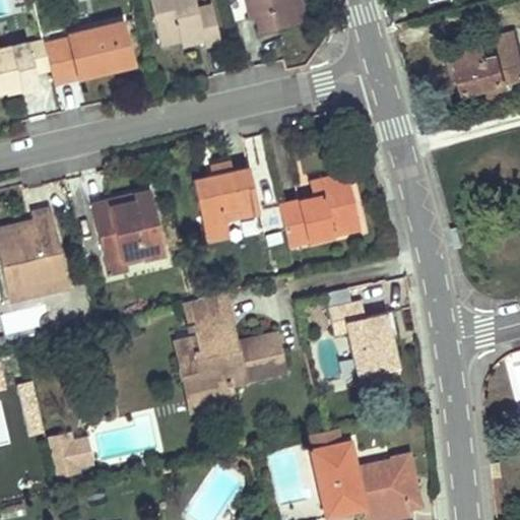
[(194,0),(149,0),(159,44),(182,39),(201,34),(203,41),(204,47),(221,43),(212,2),(196,6),(194,0)]
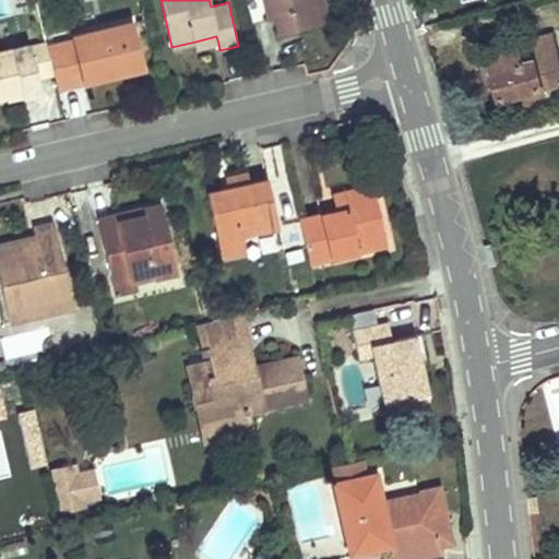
[(328,23),(323,7),(316,8),(313,0),(268,0),(272,18),(276,15),(281,34),(328,23)]
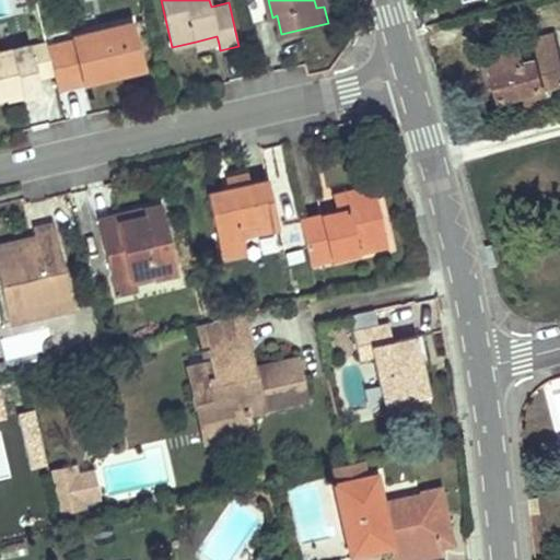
[(73,39),(47,46),(53,71),(57,88),(90,80),(141,67),(130,21),(72,35),(73,39)]
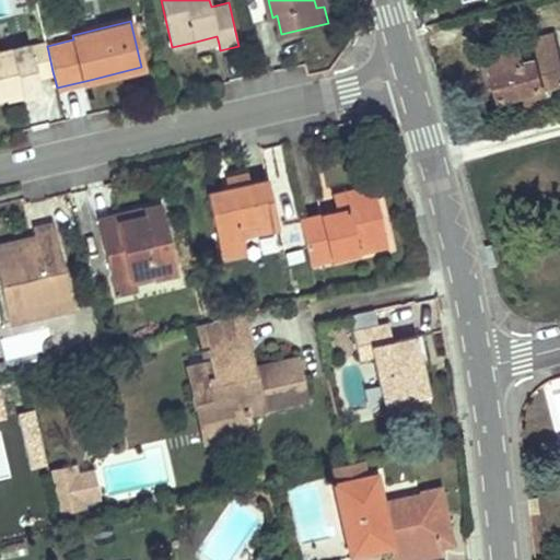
[(518,44),(520,48),(490,56),(493,67),(501,98),(559,82),(559,58),(553,34),(518,44)]
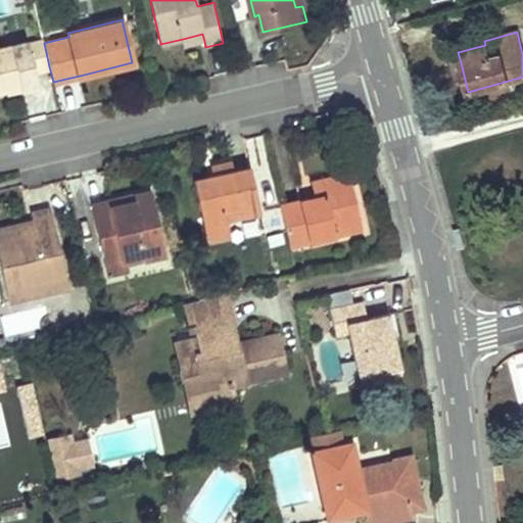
[(202,34),(183,39),(184,46),(204,41),(202,34)]
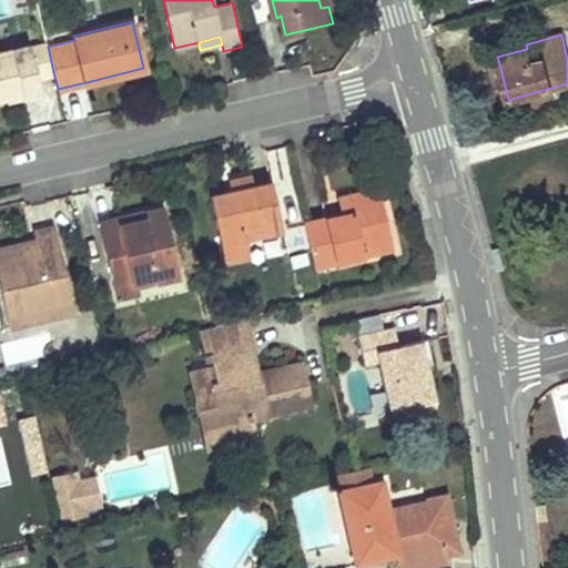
[(47,43),(30,48),(38,77),(53,72),(48,47),(47,43)]
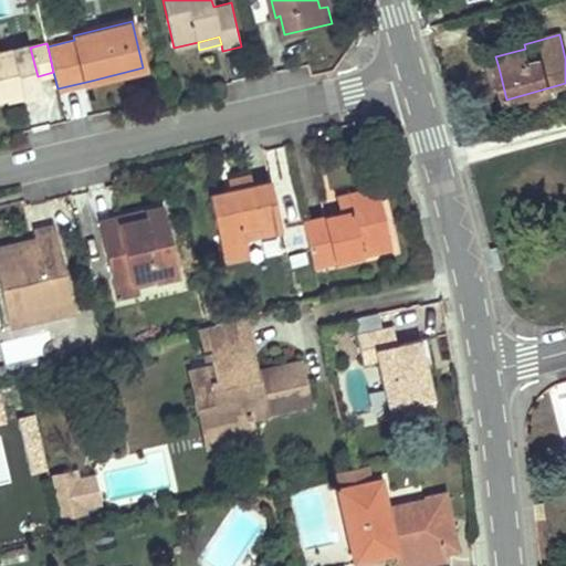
[(0,97),(4,96),(21,93),(22,97),(42,92),(38,76),(30,48),(30,45),(0,51),(0,97)]
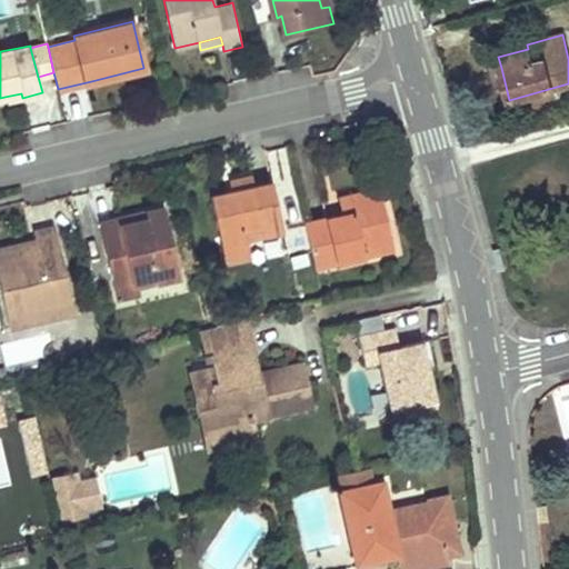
[(21,93),(5,97),(6,102),(22,98),(21,93)]
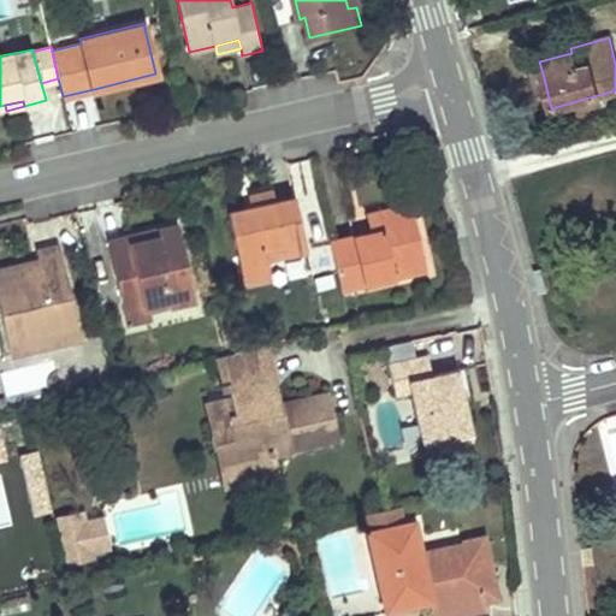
[(248,197),(250,208),(272,203),(270,191),(248,197)]
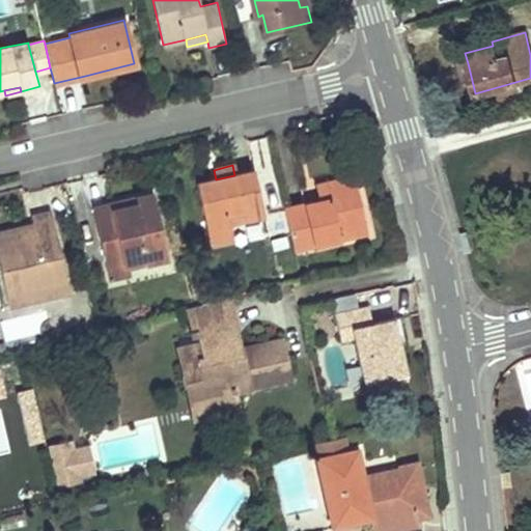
[(242,212),(245,225),(264,221),(253,171),(234,175),(216,179),(196,184),(207,232),(231,227),(228,215),(242,212)]
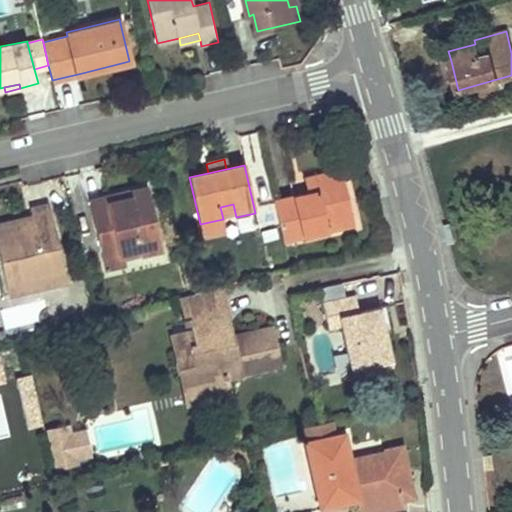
[(306,192),(274,199),(283,239),(352,223),(340,168),(303,176),(306,192)]
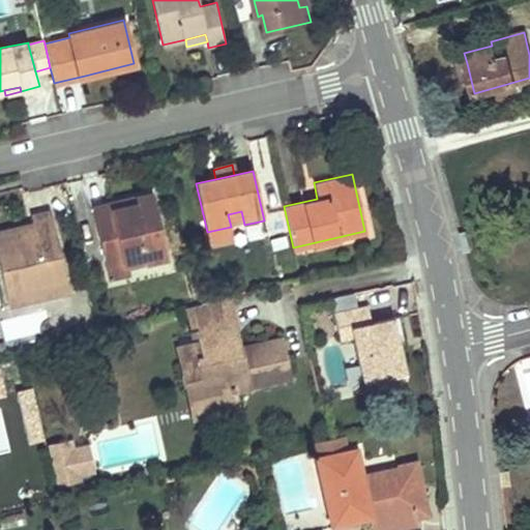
[(107,203),(89,207),(102,266),(123,262),(142,258),(143,263),(166,259),(151,194),(131,198),(134,206),(109,212),(107,203)]
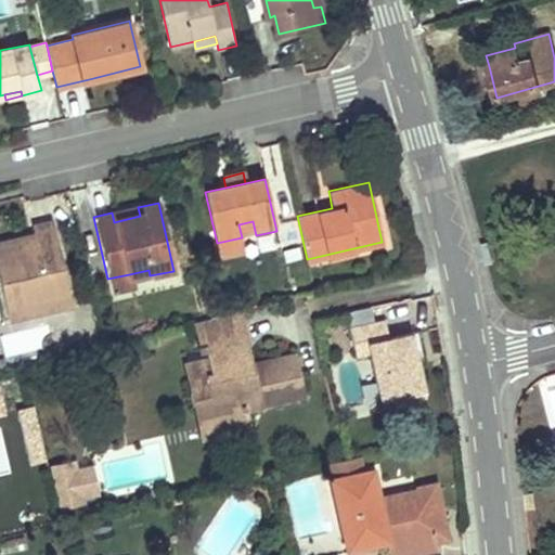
[(138,207),(112,213),(114,222),(140,216),(138,207)]
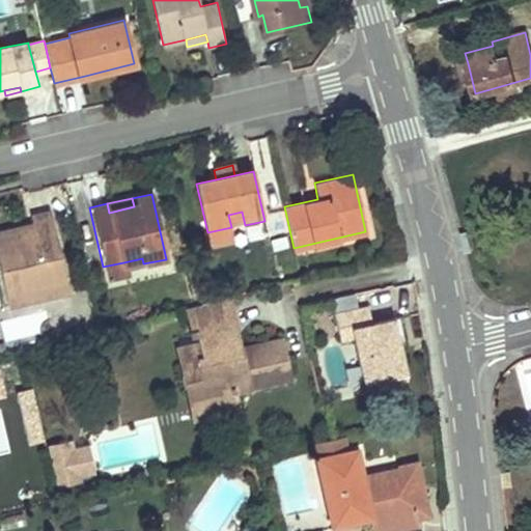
[(43,287),(67,282),(51,212),(31,217),(33,225),(0,232),(0,268),(8,305),(45,297),(43,287)]
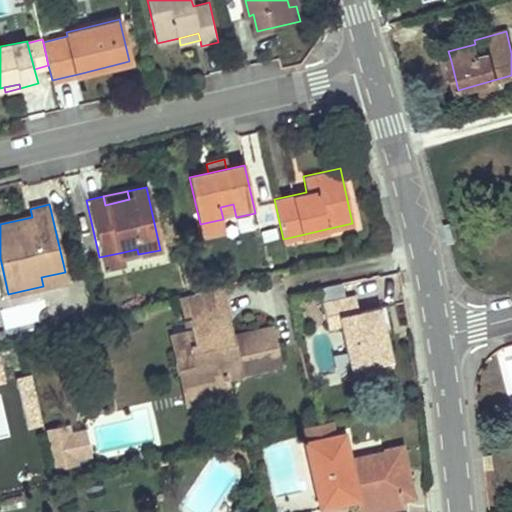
[(226,234),(223,219),(200,224),(203,239),(226,234)]
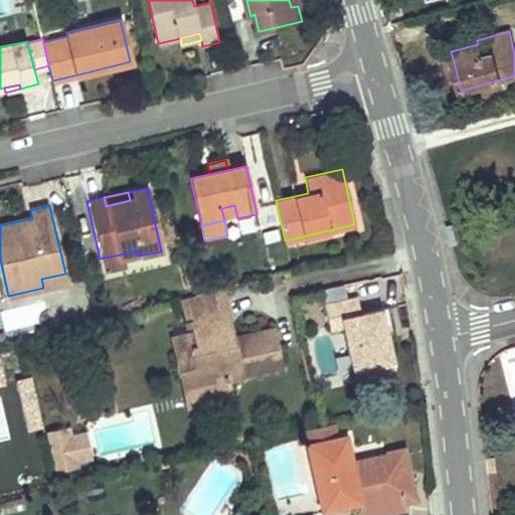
[(120,254),(100,259),(103,272),(123,268),(120,254)]
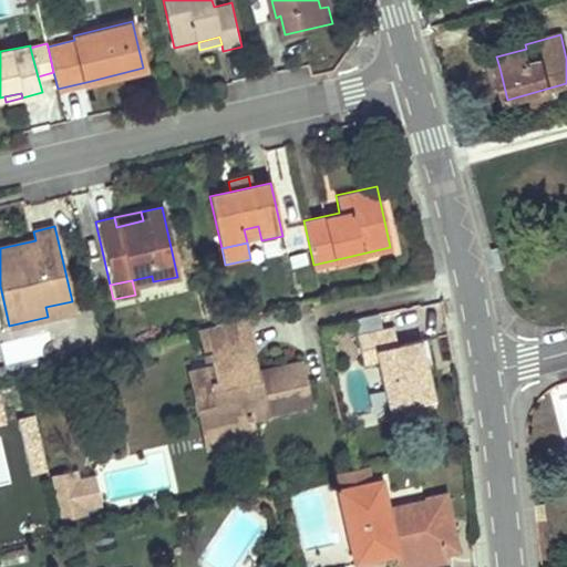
[(72,301),(45,307),(48,317),(74,310),(72,301)]
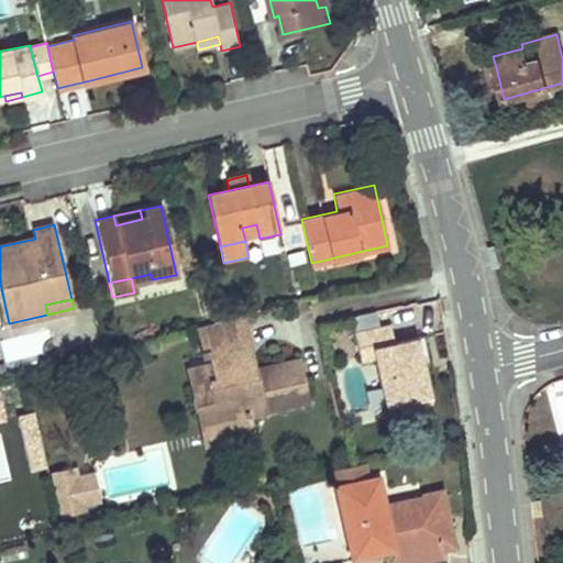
[(242,317),(197,328),(202,350),(208,349),(209,354),(210,362),(214,378),(190,384),(199,420),(218,416),(222,437),(252,430),(249,417),(308,403),(299,362),(255,373),(244,375),(239,352),(250,349),(242,317)]
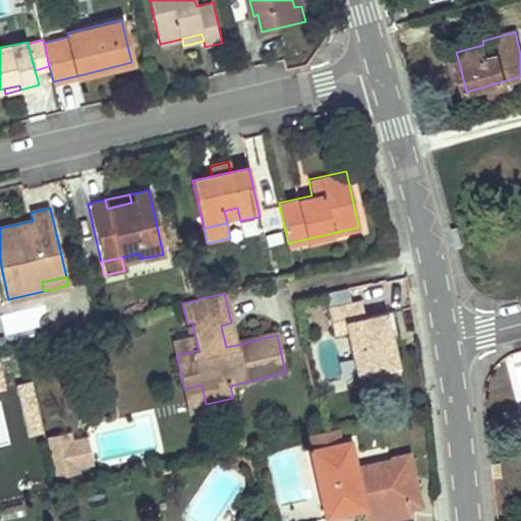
[(373,392),(403,385),(393,336),(387,311),(365,316),(362,300),(329,307),(335,335),(348,332),(358,375),(369,372),(373,392)]
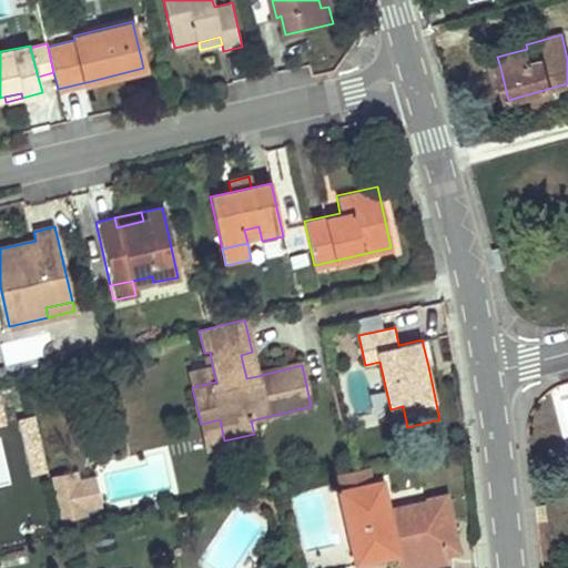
[(241,355),(246,378),(257,376),(252,352),(241,355)]
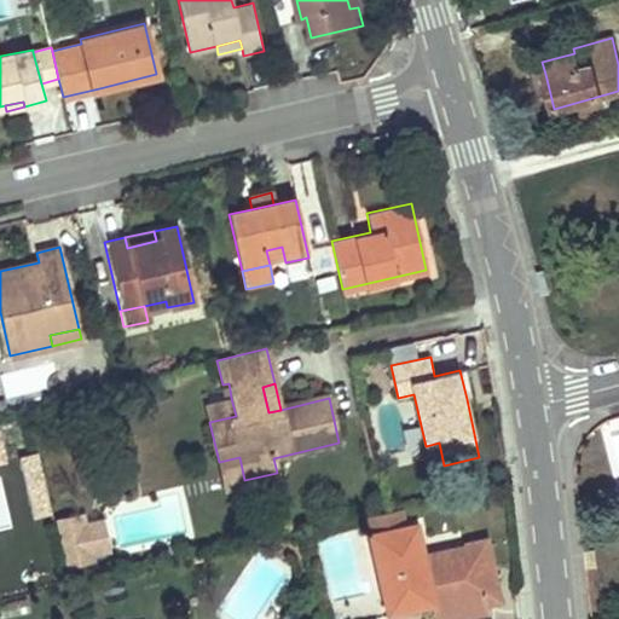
[(204,404),(209,422),(236,416),(231,398),(204,404)]
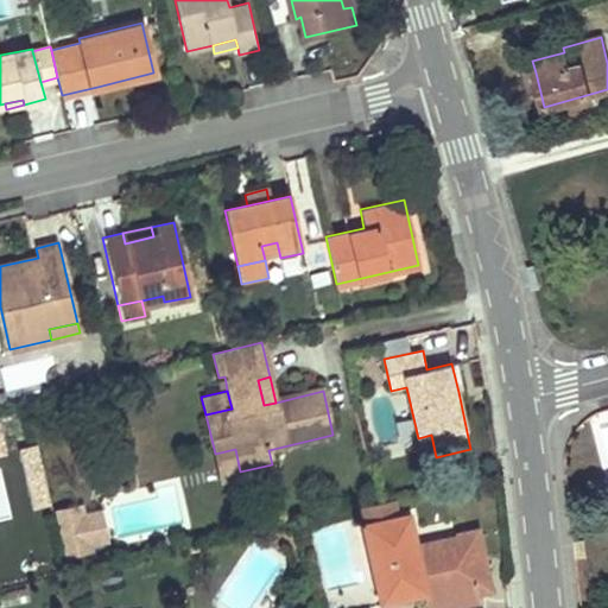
[(39,448),(21,451),(35,507),(52,504),(39,448)]
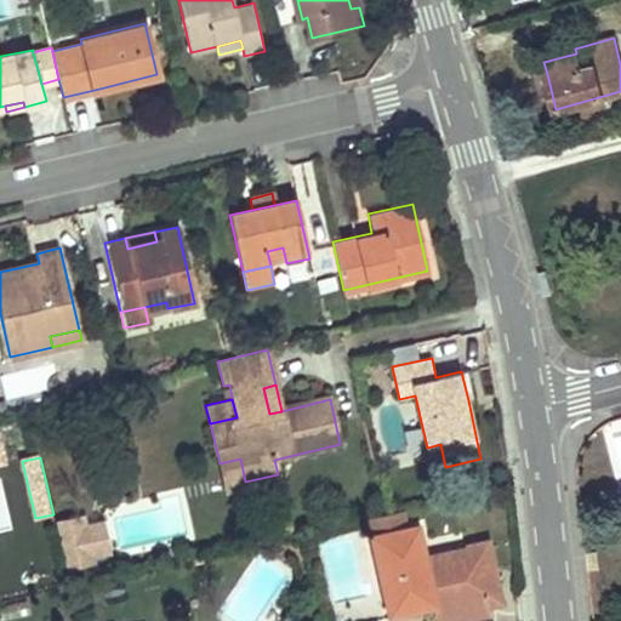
[(226,494),(279,480),(278,474),(245,482),(240,459),(220,463),(226,494)]
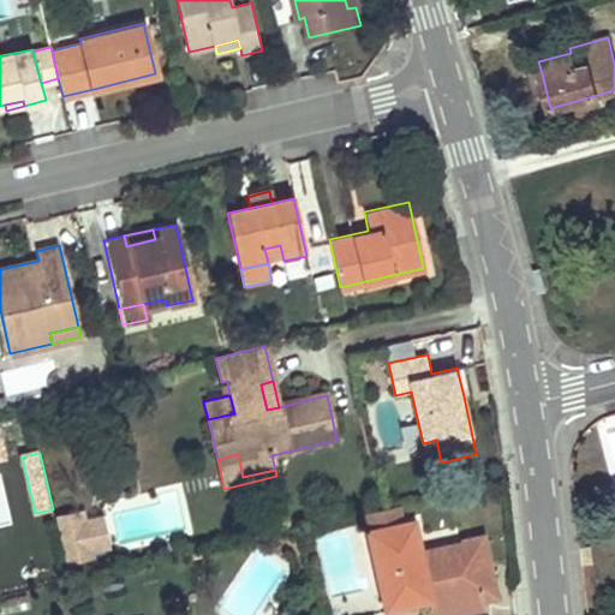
[(81,520),(78,511),(53,515),(63,561),(89,555),(88,549),(81,520)]
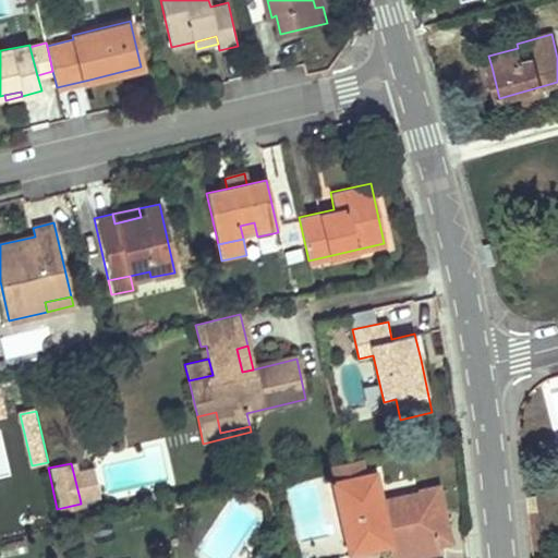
[(92,468),(73,472),(80,498),(97,494),(92,468)]
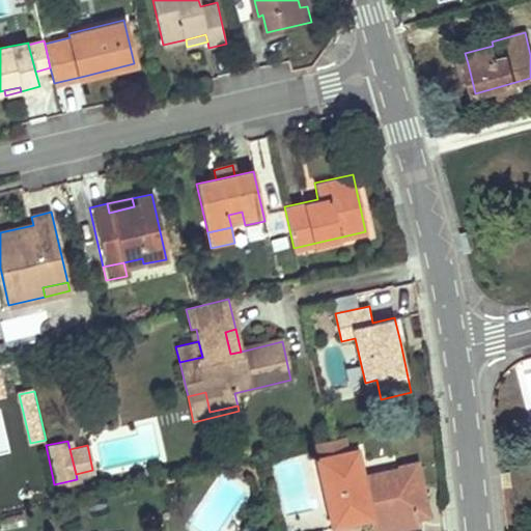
[(363,478),(355,449),(315,458),(330,521),(348,516),(350,521),(371,515),(374,530),(384,530),(396,528),(393,514),(414,509),(412,500),(423,497),(415,462),(396,466),(397,470),(363,478)]
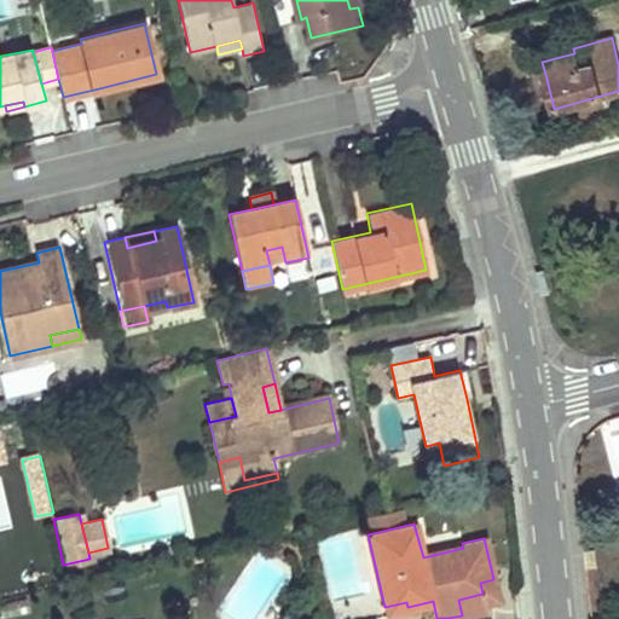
[(485,602),(499,599),(493,579),(480,583),(482,594),(458,600),(462,615),(462,618),(467,618),(489,614),(485,602)]
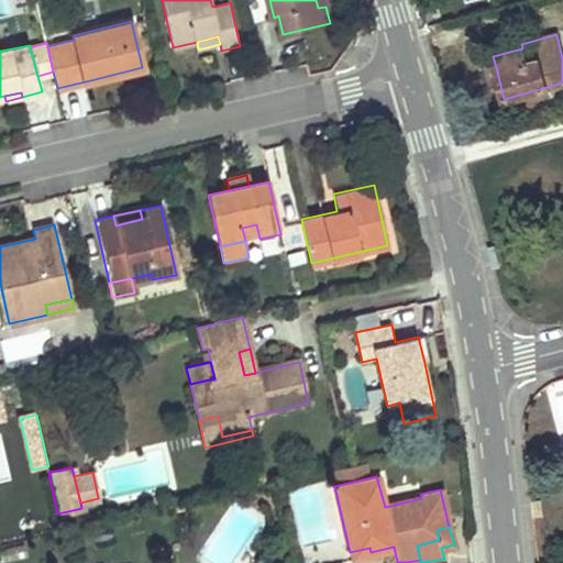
[(370,548),(350,552),(352,558),(371,552),(370,548)]
